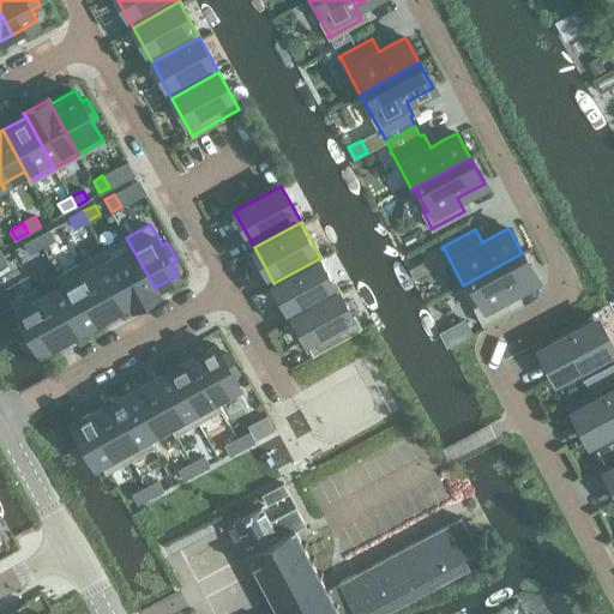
[(49,229),(37,236),(42,246),(54,239),(49,229)]
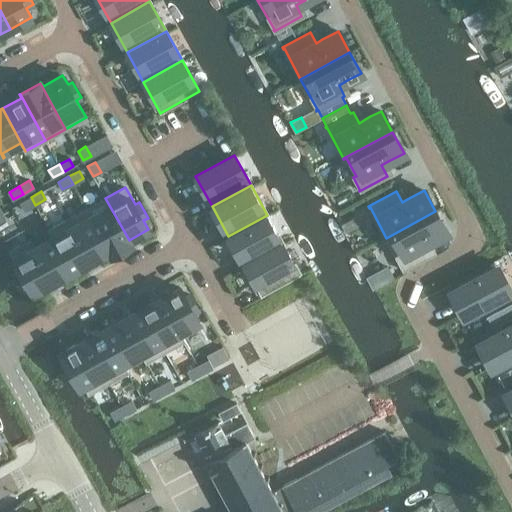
[(35,205),(31,197),(20,203),(25,210),(35,205)]
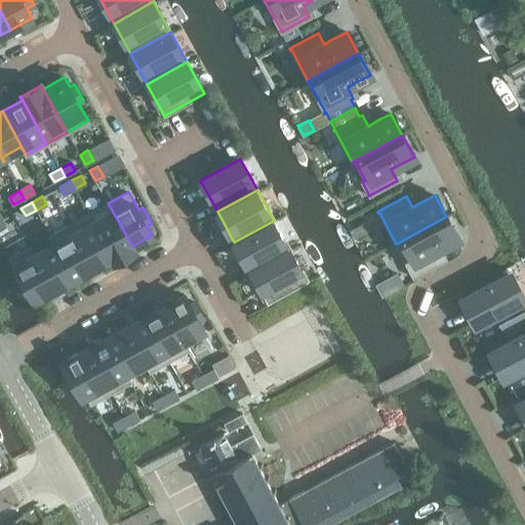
[(132,246),(108,203),(88,213),(115,260),(134,250),(132,246)]
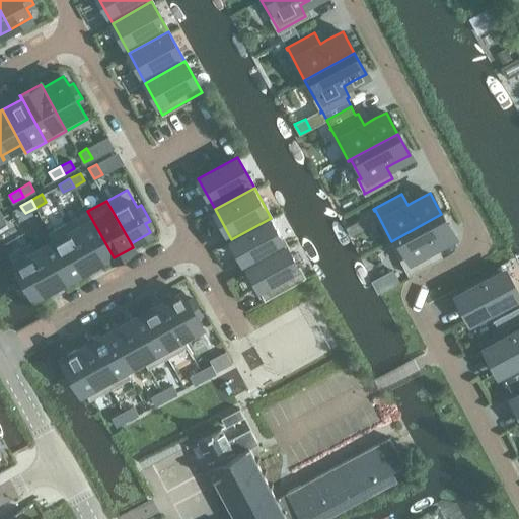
[(113,258),(114,257),(87,211),(68,221),(92,265),(109,254),(113,258)]
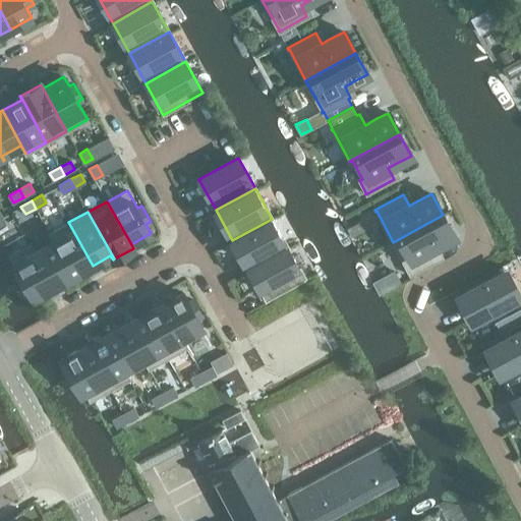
[(454,236),(443,215),(393,242),(409,273),(408,274),(409,275),(438,259),(431,248),(454,236)]
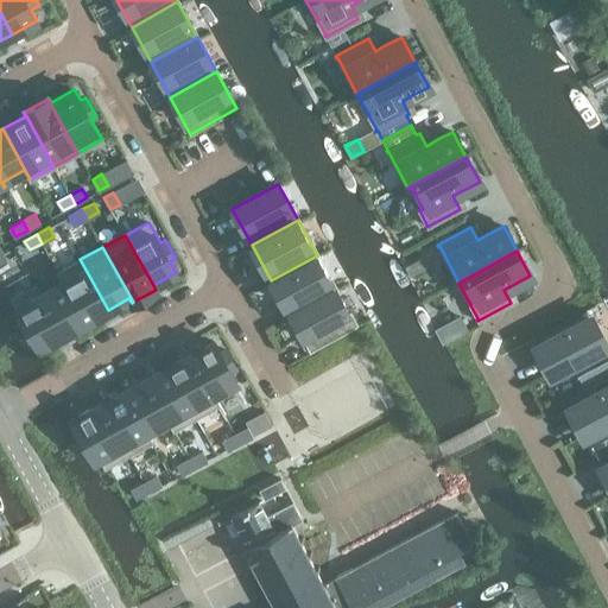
[(336,290),(317,255),(271,280),(291,315),(336,290)]
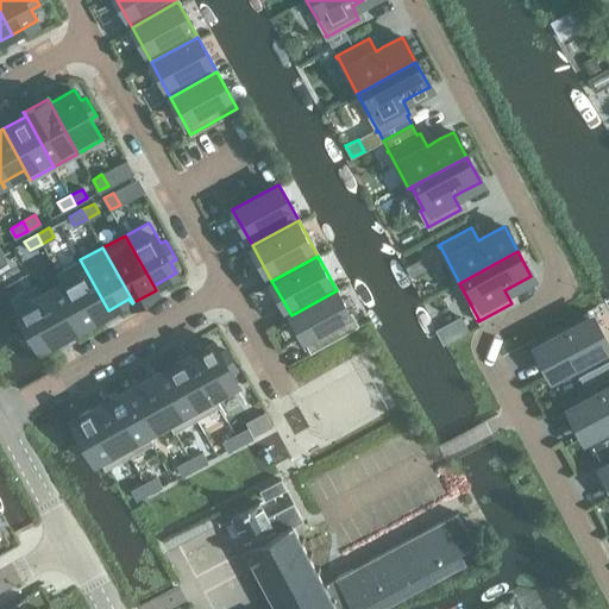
[(86,322),(108,311),(80,259),(57,272),(86,322)]
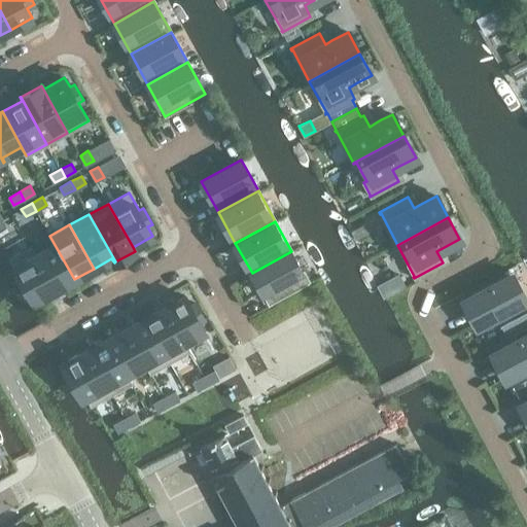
[(55,290),(74,279),(49,236),(54,245),(36,254),(31,246),(30,246),(55,290)]
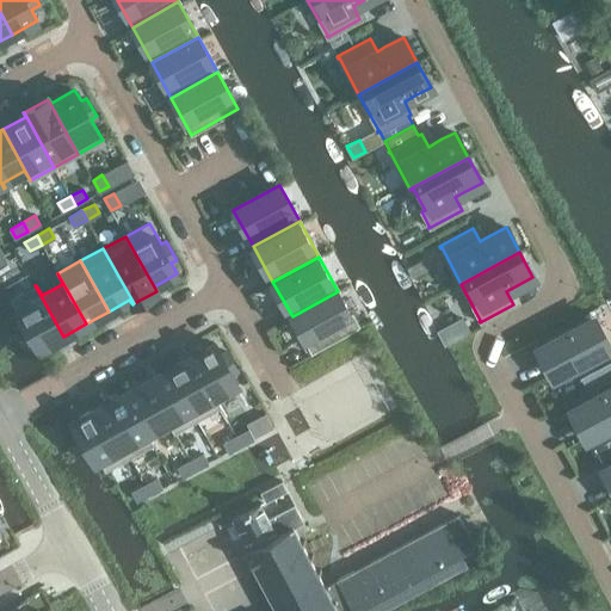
[(53,343),(63,337),(35,285),(12,298),(41,351),(54,343),(53,343)]
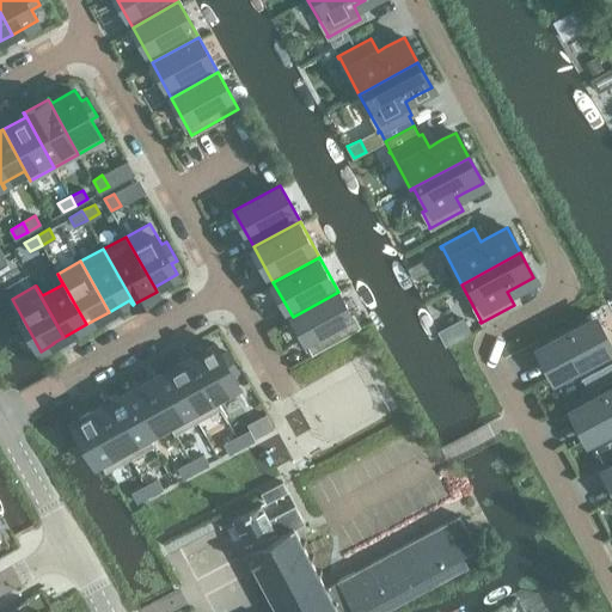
[(359,328),(338,292),(293,317),(313,353),(359,328)]
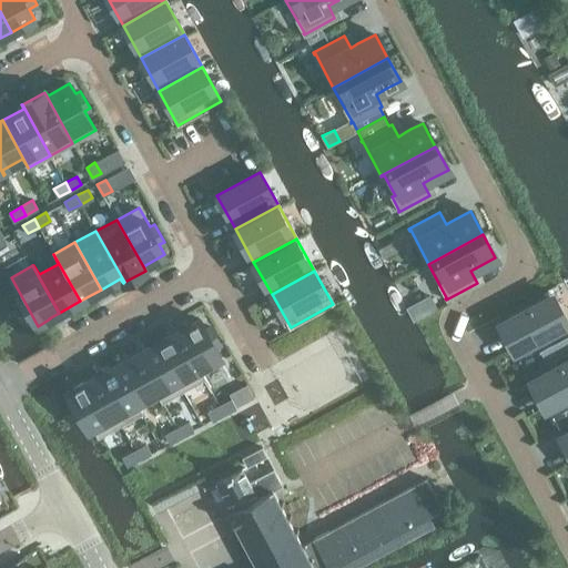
[(565,323),(547,290),(503,313),(511,328),(506,331),(515,350),(565,323)]
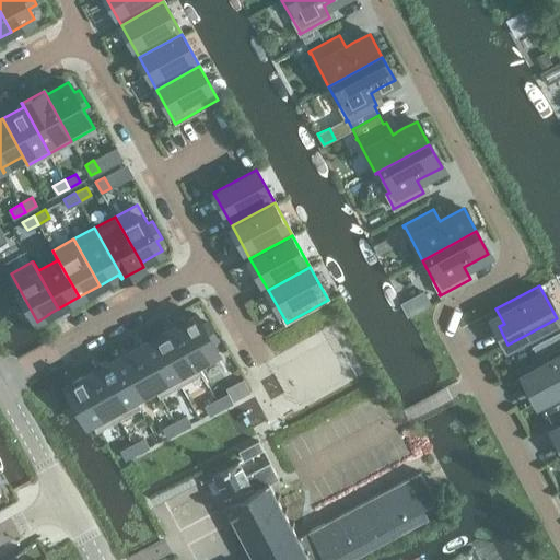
[(217,339),(208,322),(202,324),(197,314),(176,326),(201,373),(202,372),(200,368),(220,357),(212,341),(217,339)]
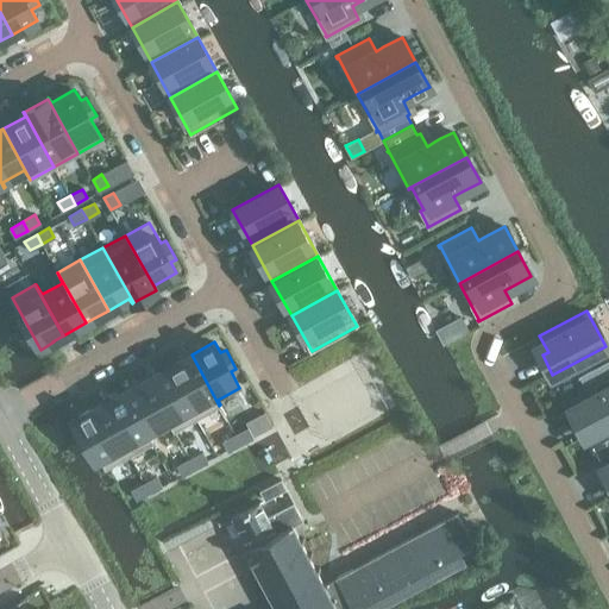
[(219,406),(192,355),(169,366),(196,418),(219,406)]
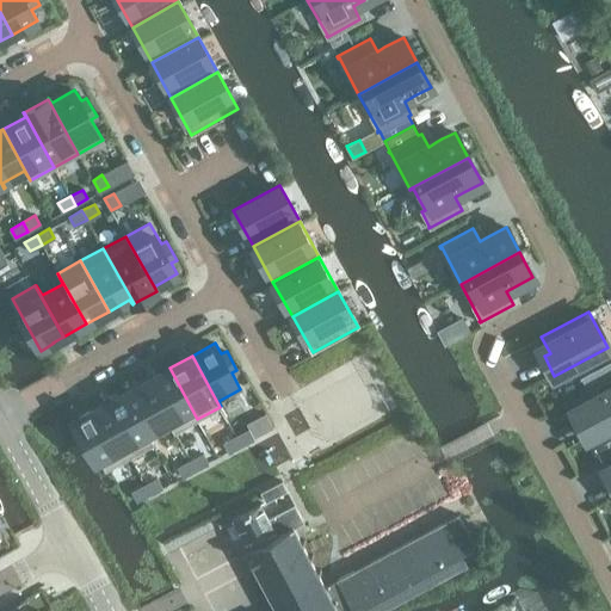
[(610,360),(582,377),(588,389),(610,377),(610,360)]
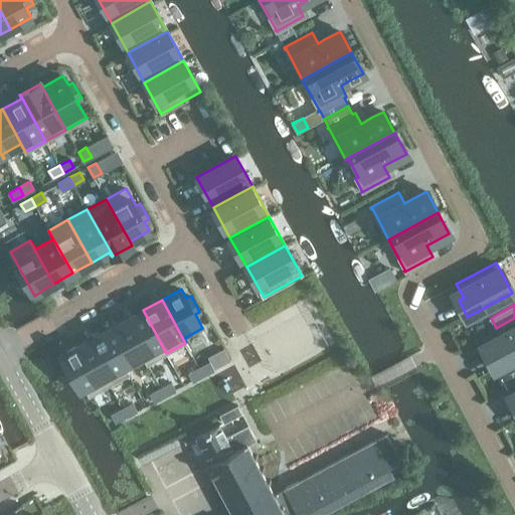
[(166,353),(143,310),(124,321),(147,363),(166,353)]
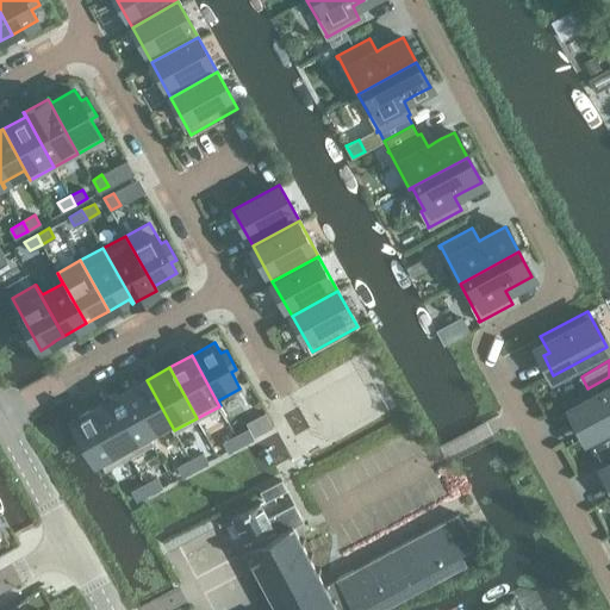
[(609,423),(609,377),(587,388),(573,397),(577,403),(571,406),(586,436),(609,423)]
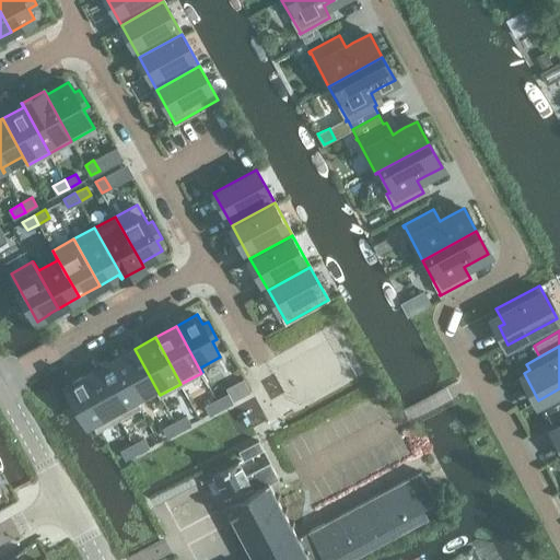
[(160,395),(135,349),(114,360),(139,407),(140,406),(138,401),(156,392),(159,396),(160,395)]
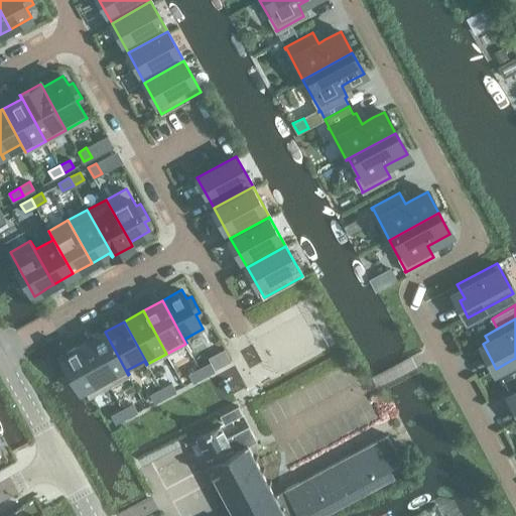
[(128,375),(105,332),(86,342),(109,385),(128,375)]
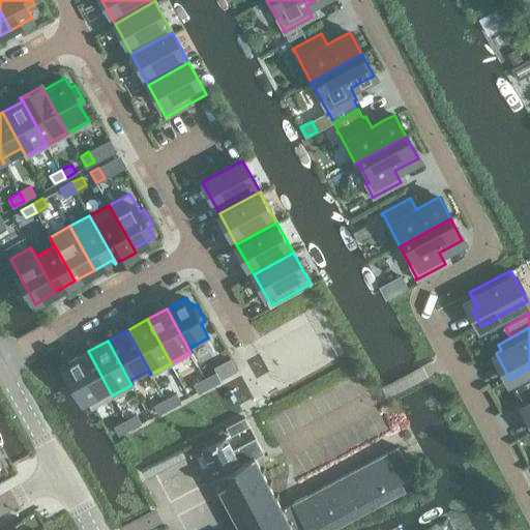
[(112,395),(88,351),(79,356),(79,355),(66,362),(69,366),(92,407),(112,395)]
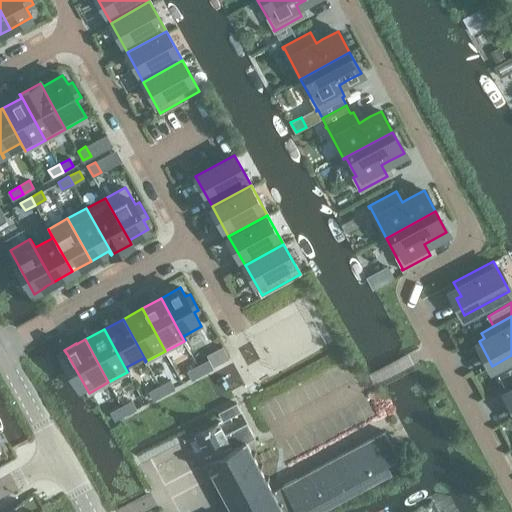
[(202,373),(212,367),(208,360),(198,365),(202,373)]
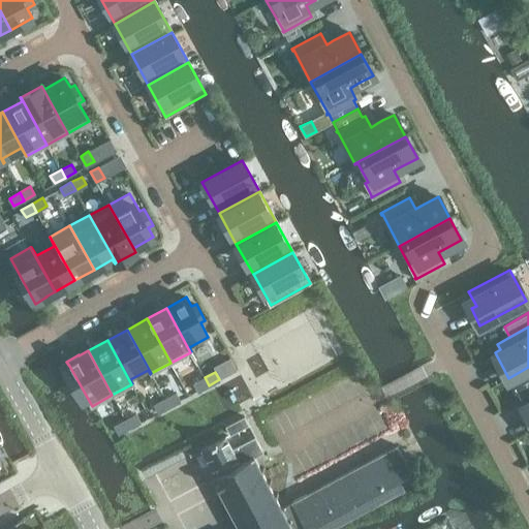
[(197,391),(209,385),(205,377),(193,383),(197,391)]
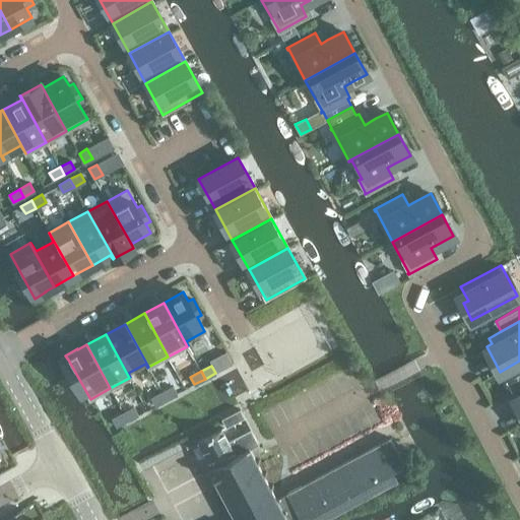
[(166,399),(177,394),(173,386),(161,391),(166,399)]
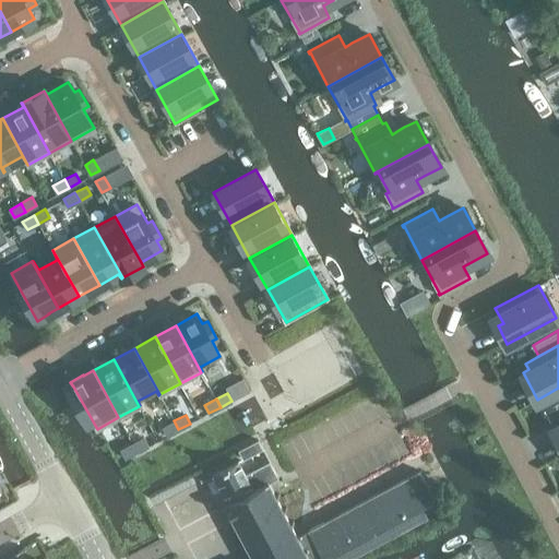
[(167,436),(178,429),(174,420),(163,427),(167,436)]
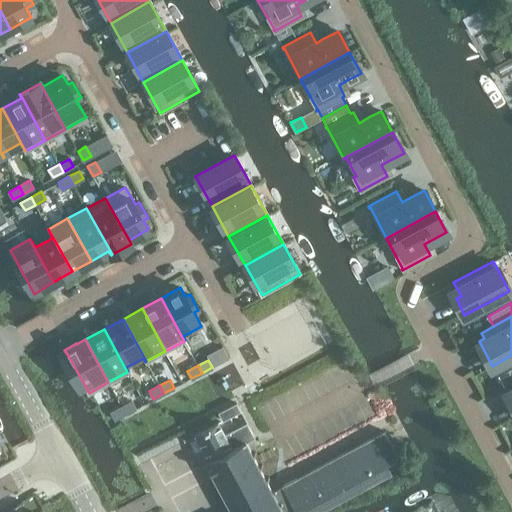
[(131,400),(121,406),(125,414),(135,408),(131,400)]
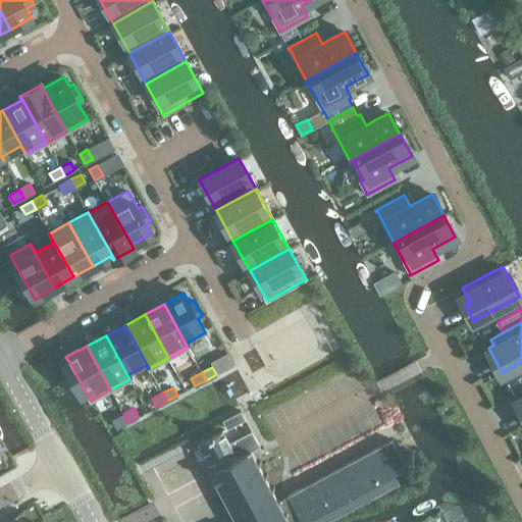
[(244,417),(241,410),(222,420),(226,427),(244,417)]
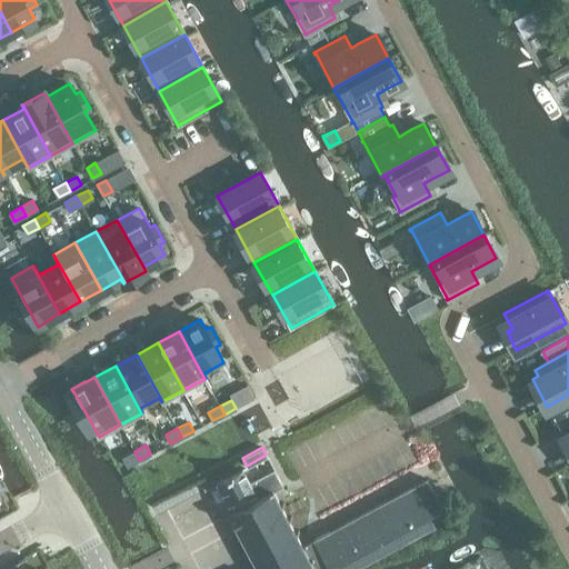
[(128,466),(139,460),(135,451),(123,458),(128,466)]
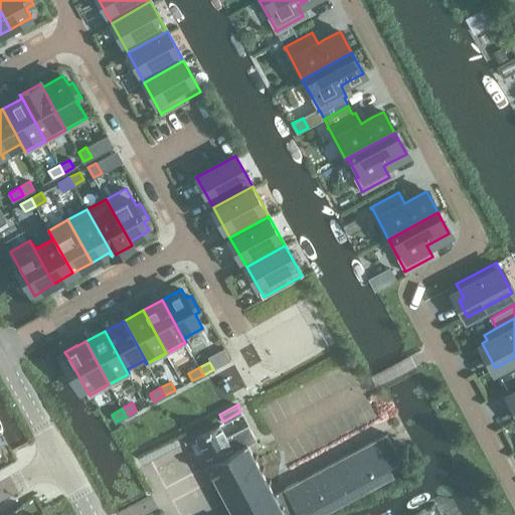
[(322,514),(394,477),(389,468),(401,461),(386,434),(299,481),(285,488),(274,494),(268,483),(271,482),(270,480),(267,481),(262,471),(265,469),(264,467),(261,469),(254,458),(258,457),(256,455),(253,457),(247,445),(255,440),(247,424),(225,437),(218,423),(195,436),(210,463),(203,467),(204,469),(207,467),(213,478),(210,480),(211,482),(214,480),(220,490),(217,492),(218,494),(221,492),(227,503),(223,505),(224,506),(228,505),(233,514),(322,514)]
